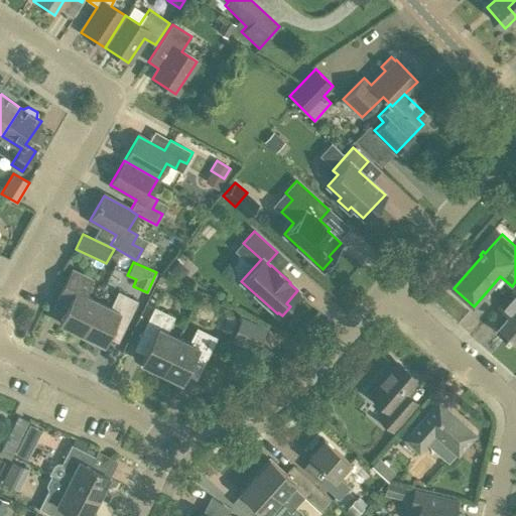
[(81,334),(97,300),(84,294),(92,278),(72,269),(59,294),(71,299),(59,323),(81,334)]
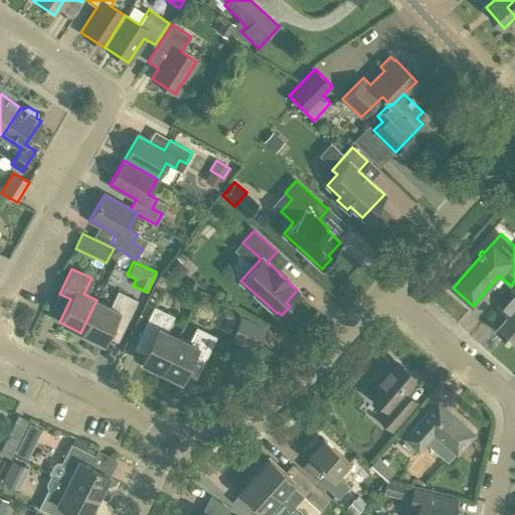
[(514,287),(510,293),(514,296),(514,308),(498,327),(514,341),(514,287)]
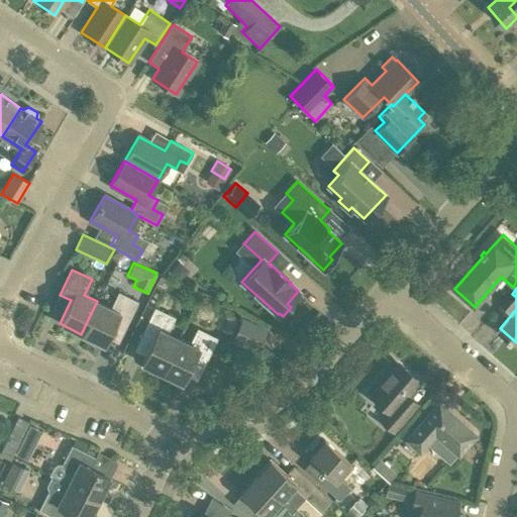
[(97,301),(81,334),(103,344),(115,321),(126,326),(138,301),(118,292),(111,308),(97,301)]
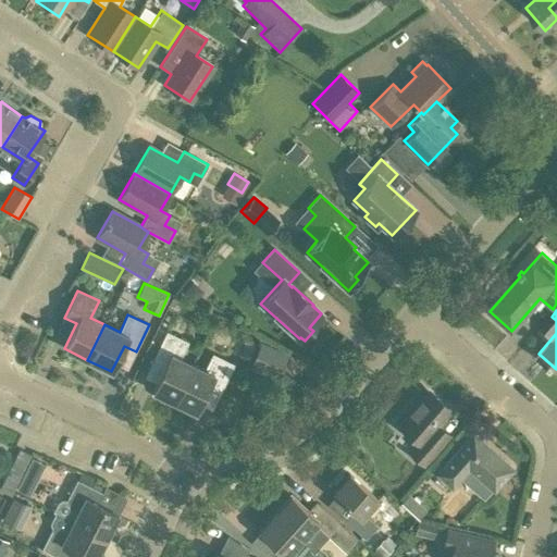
[(173,401),(192,363),(181,358),(188,341),(166,331),(153,358),(164,363),(151,391),(173,401)]
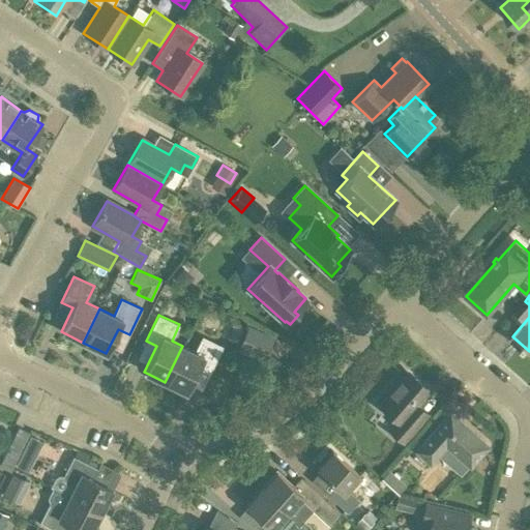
[(261,359),(271,335),(247,325),(237,349),(261,359)]
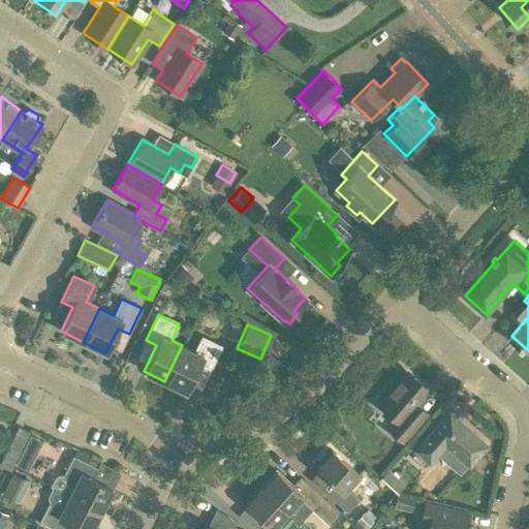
[(182,345),(164,381),(186,392),(198,366),(210,371),(222,345),(201,335),(193,351),(182,345)]
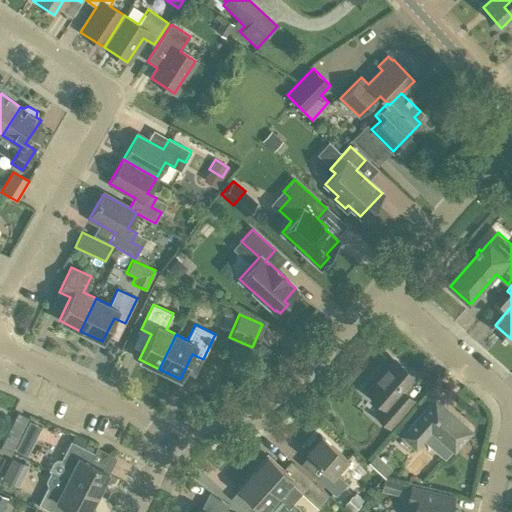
[(269,324),(266,333),(291,343),(294,335),(269,324)]
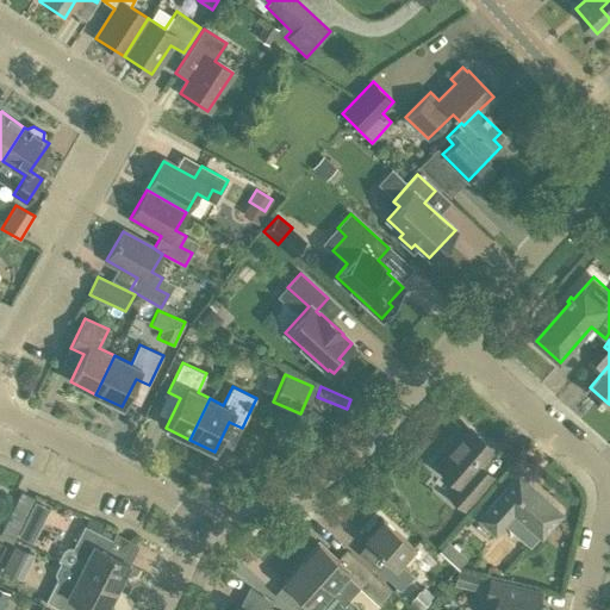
[(450,497),(464,508),(491,477),(478,466),(493,449),(470,428),(436,466),(460,486),(450,497)]
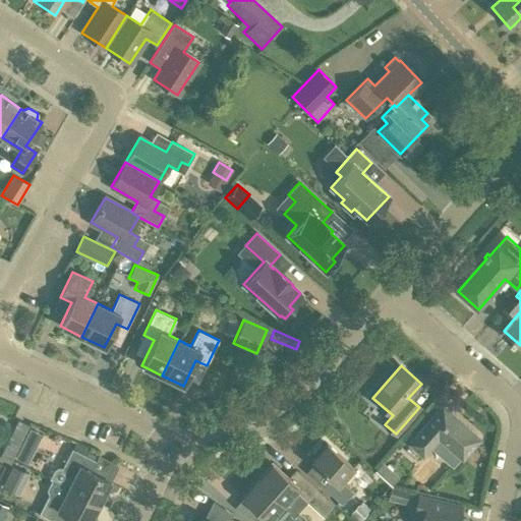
[(470,442),(476,435),(442,404),(408,443),(422,455),(438,438),(461,458),(473,445),(470,442)]
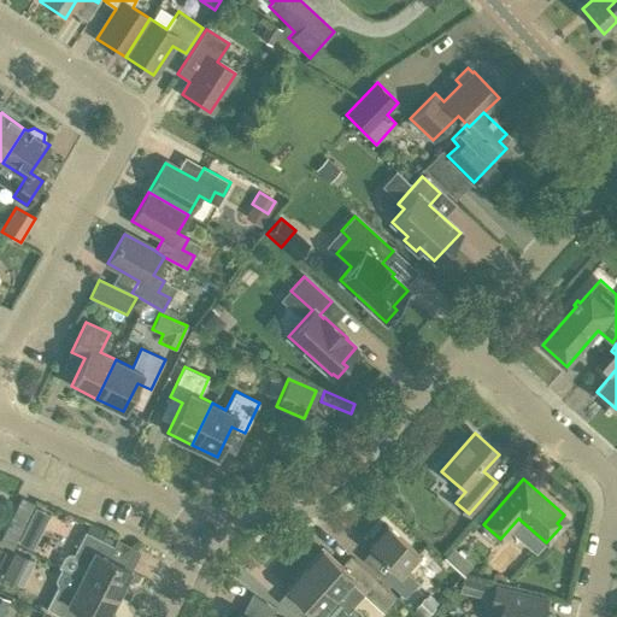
[(0,542),(10,547),(33,504),(21,498),(0,538),(0,542)]
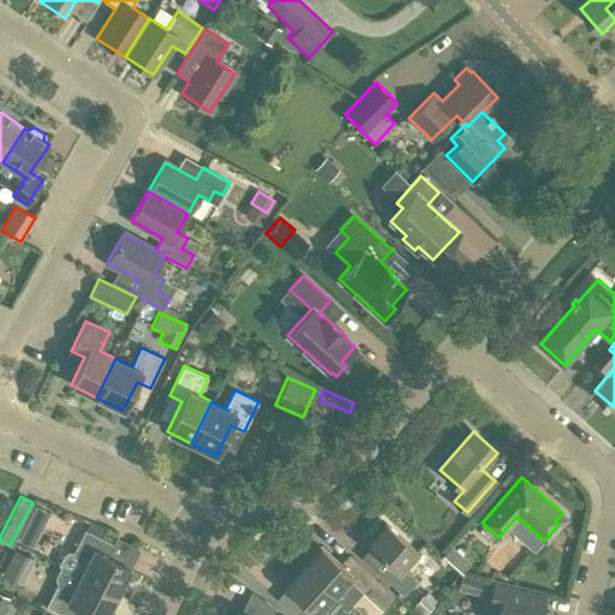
[(43,505),(37,521),(51,526),(57,509),(43,505)]
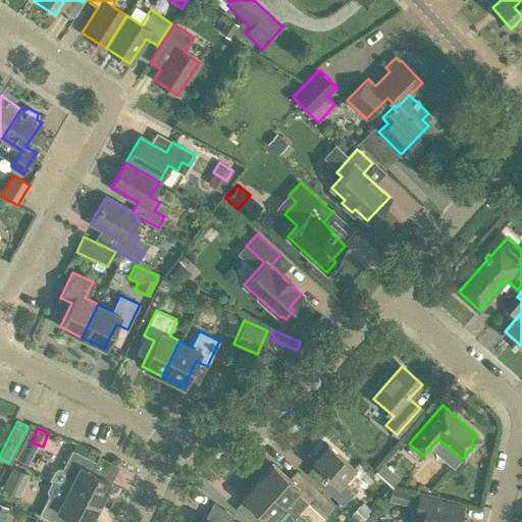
[(67,488),(99,505),(110,482),(90,472),(96,461),(87,457),(90,449),(75,442),(72,450),(71,449),(62,468),(57,468),(53,471),(49,480),(67,488)]
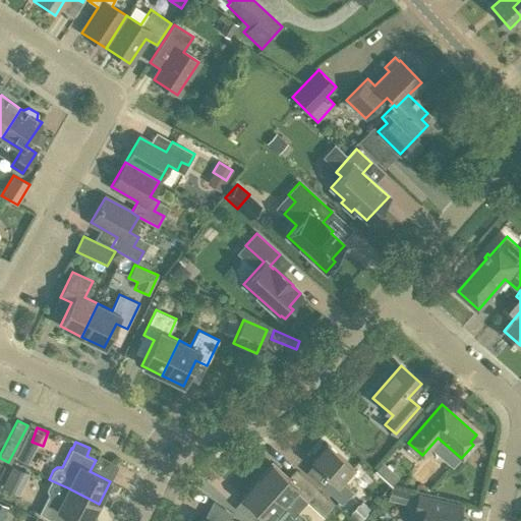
[(353,467),(327,443),(324,447),(321,444),(312,454),(314,456),(310,460),(330,477),(322,486),(342,504),(353,491),(341,480),(353,467)]
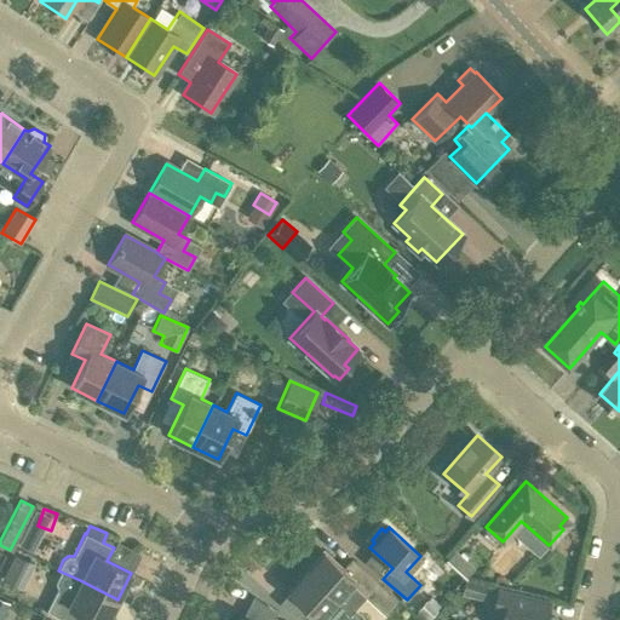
[(466,578),(475,567),(455,549),(446,560),(466,578)]
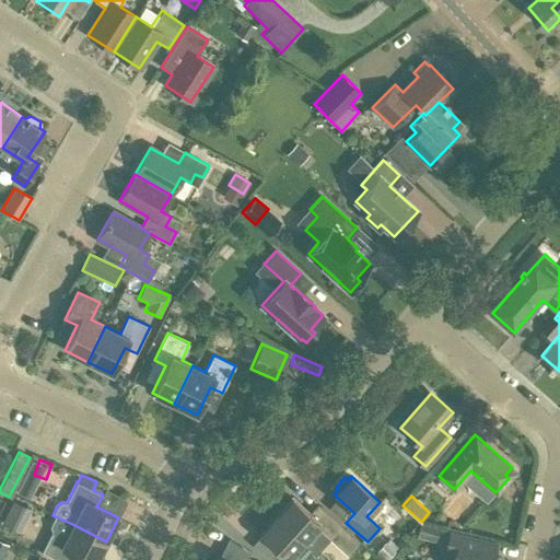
[(291,498),(276,515),(304,541),(317,553),(326,543),(322,538),(321,535),(323,533),(329,539),(342,525),(321,506),(312,516),(308,513),(291,498)]
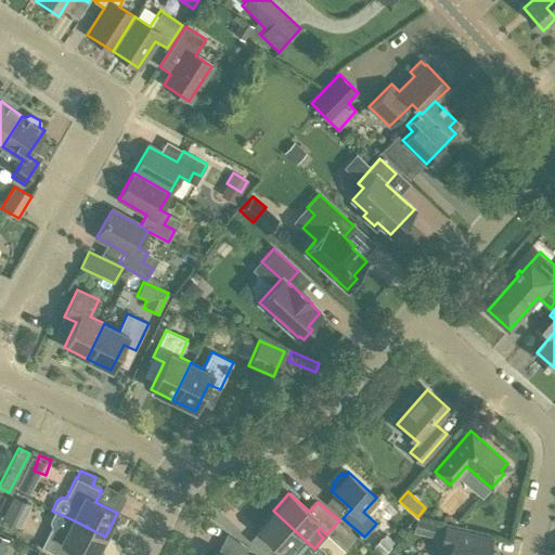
[(15,525),(26,502),(13,495),(2,518),(15,525)]
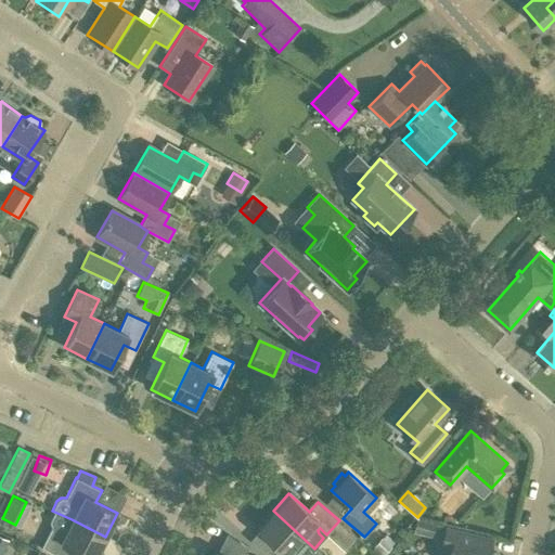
[(307,554),(314,549),(301,537),(273,511),(257,529),(275,545),(267,554),(307,554)]
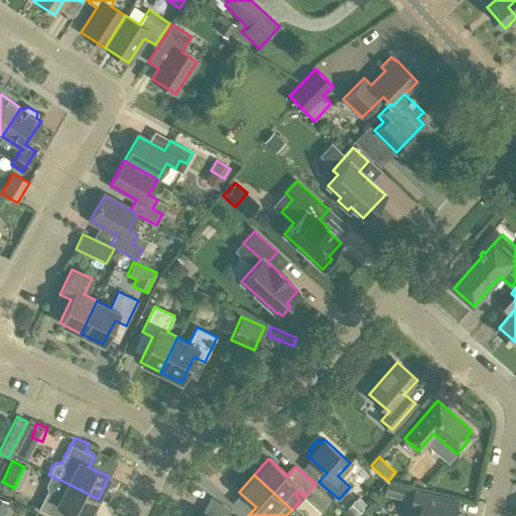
[(79,515),(89,515),(98,499),(67,483),(60,494),(48,488),(38,509),(51,515),(63,515),(68,510),(79,515)]
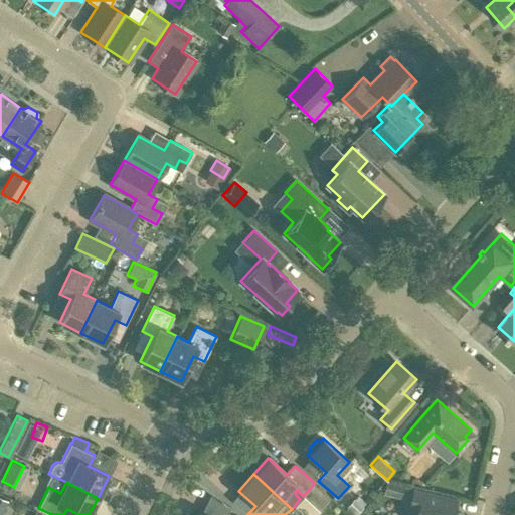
[(400,498),(403,486),(386,482),(383,494),(400,498)]
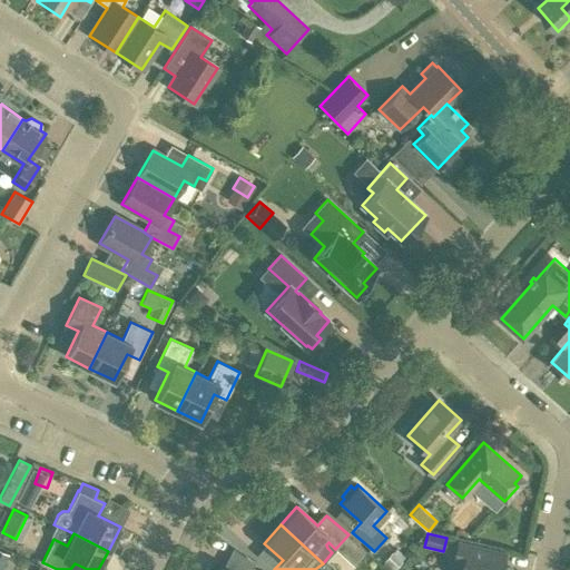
[(510,569),(511,568),(483,561),(487,548),(458,541),(453,561),(463,563),(461,569),(510,569)]
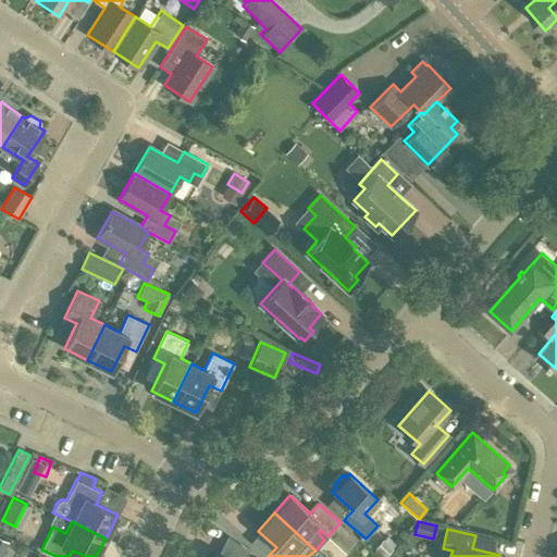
[(359,539),(348,530),(342,536),(353,546),(359,539)]
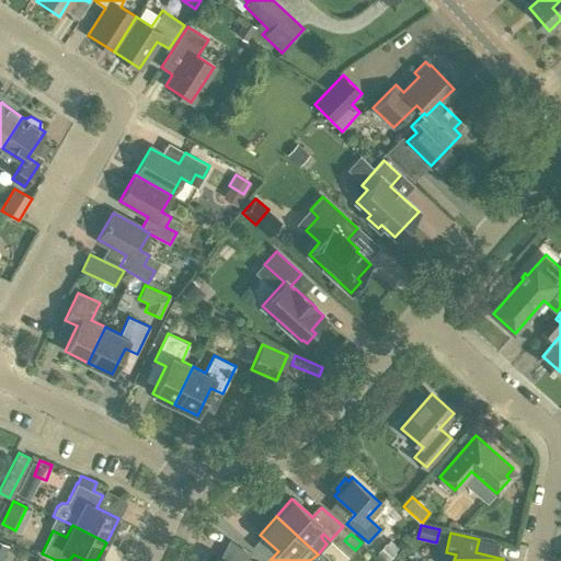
[(0,538),(0,553),(3,556),(9,544),(0,538)]
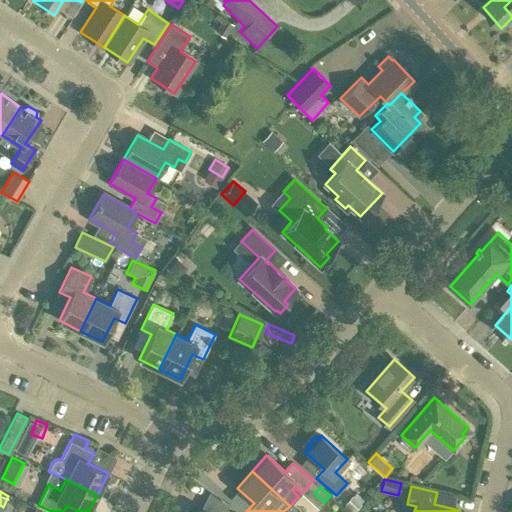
[(352,511),(353,511),(365,500),(356,492),(344,504),(352,511)]
